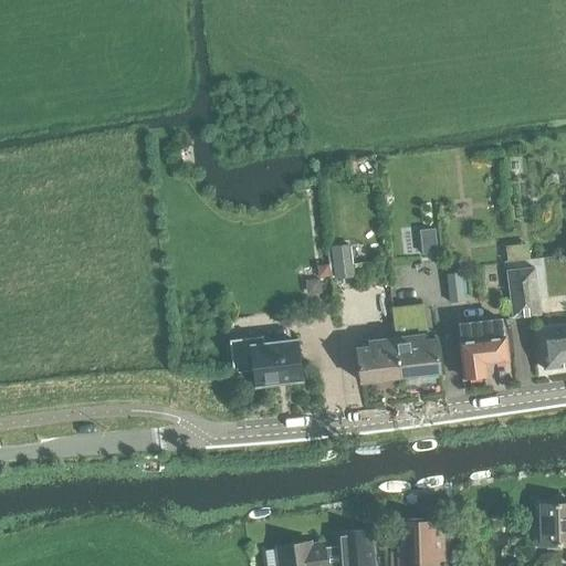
[(425,255),(435,254),(433,231),(423,232),(425,255)]
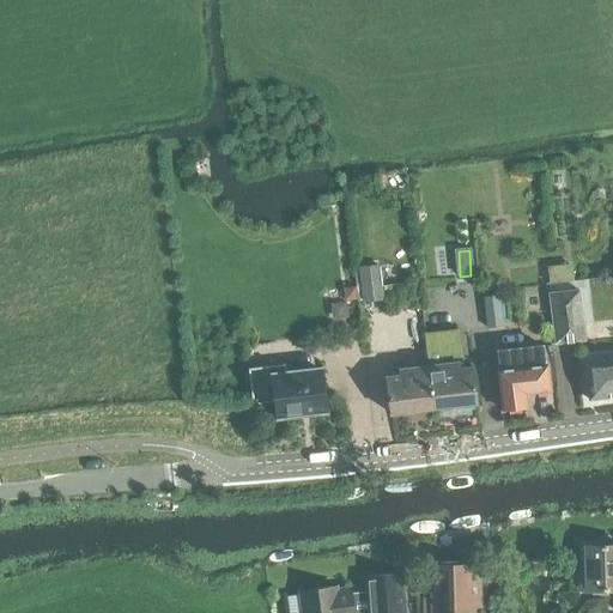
[(547,262),(550,278),(575,274),(572,258),(547,262)]
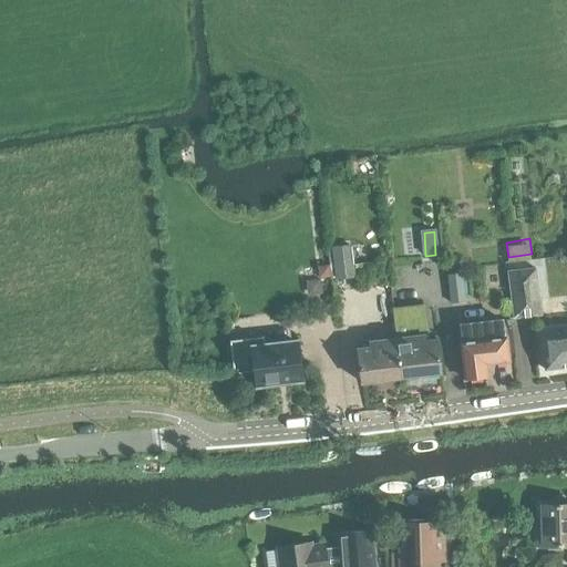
[(352,274),(348,245),(332,246),(336,276),(352,274)]
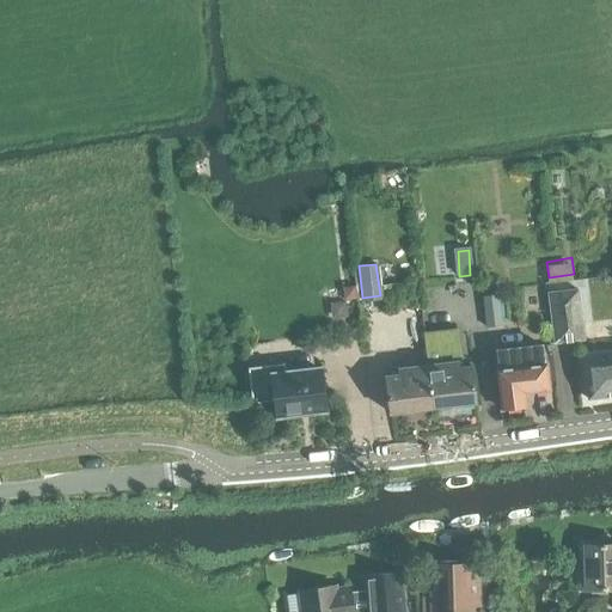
[(344,291),(346,297),(357,295),(355,285),(348,286),(344,291)]
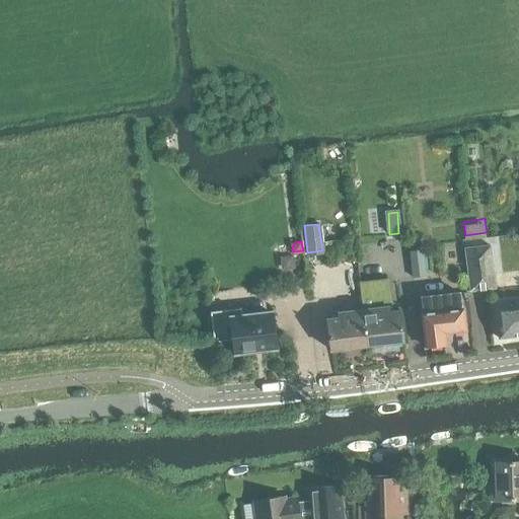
[(468,292),(496,288),(491,244),(463,247),(468,292)]
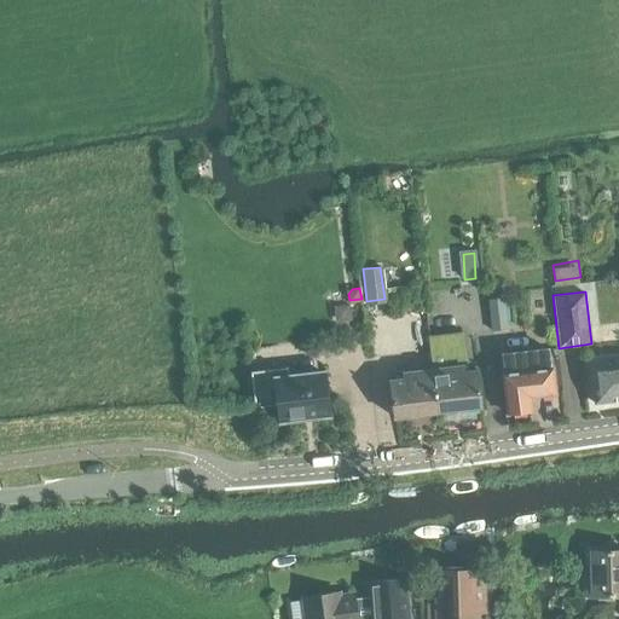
[(491,331),(509,330),(504,298),(487,300),(491,331)]
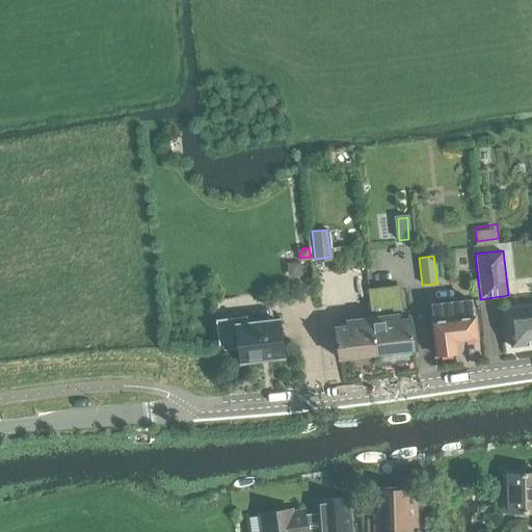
[(288,271),(294,275),(303,274),(301,261),(287,263),(288,271)]
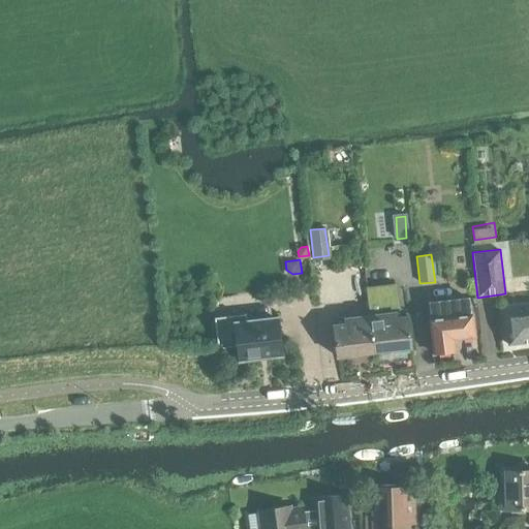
[(367,287),(370,315),(374,353),(412,349),(409,315),(397,316),(396,311),(398,311),(395,284),(367,287)]
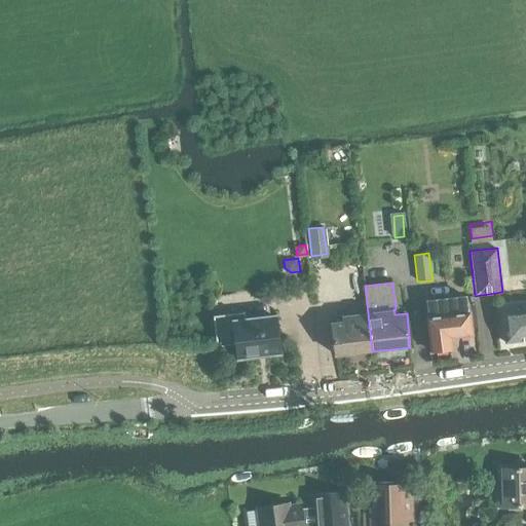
[(428,316),(426,316),(430,353),(452,350),(451,337),(473,335),(470,311),(465,312),(464,297),(426,302),(428,316)]
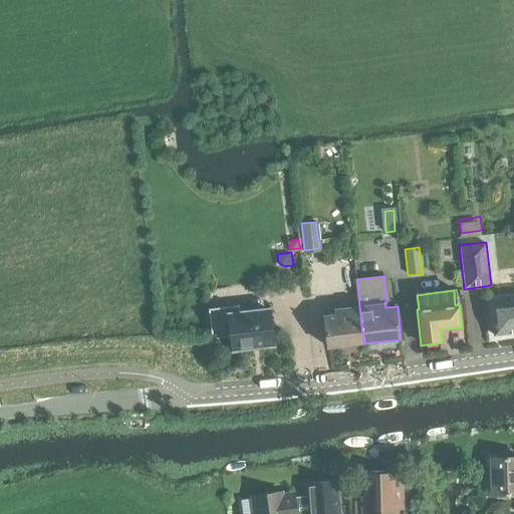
[(513,300),(490,303),(494,335),(513,332),(513,300)]
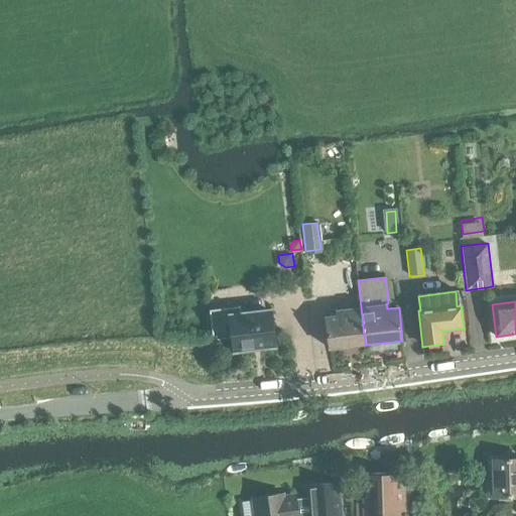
[(329,349),(365,345),(361,307),(336,310),(336,315),(325,316),(329,349)]
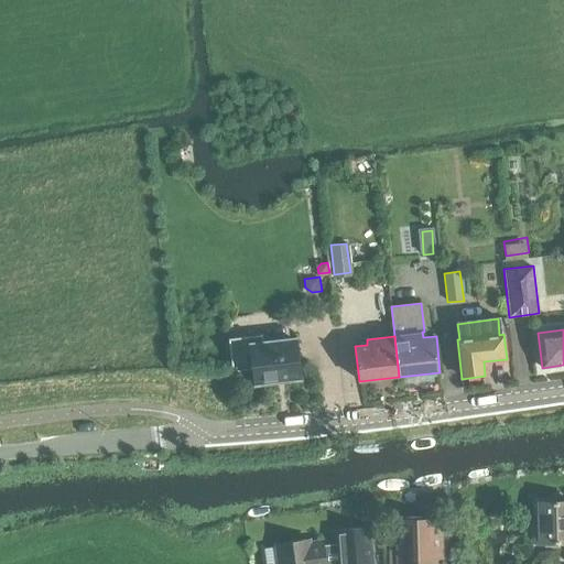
[(255,382),(301,377),(297,342),(250,347),(255,382)]
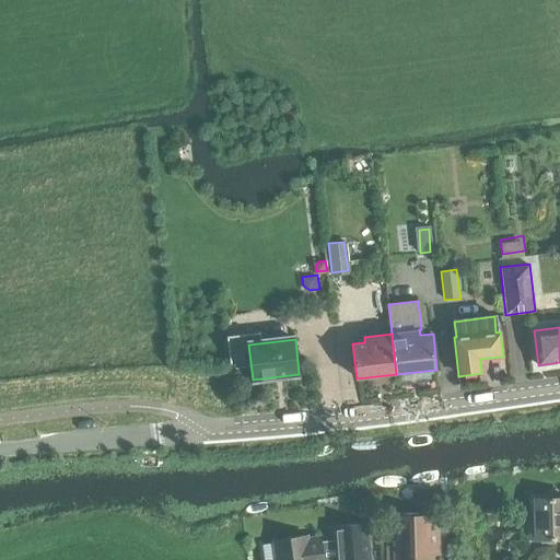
[(559,539),(559,497),(543,497),(543,494),(527,496),(528,515),(534,515),(535,540),(559,539)]
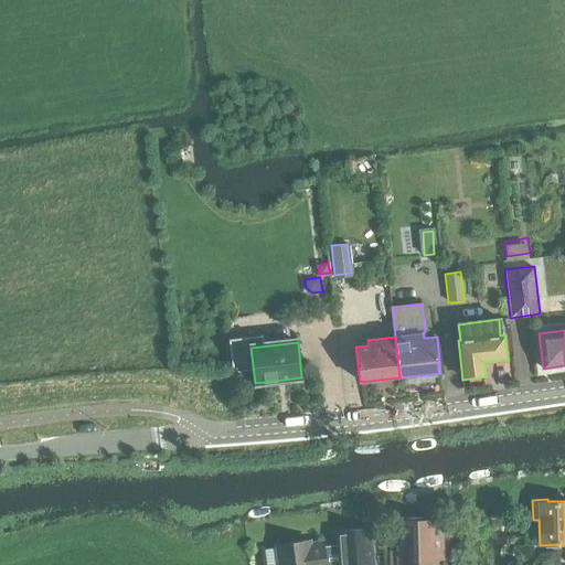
[(390,564),(429,564),(429,557),(443,557),(441,519),(397,520),(398,550),(390,551),(390,564)]
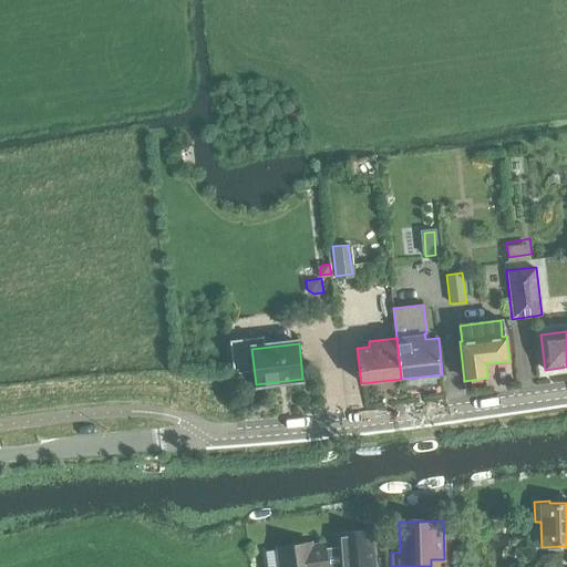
[(372,566),(371,542),(384,540),(383,529),(370,531),(370,529),(339,533),(341,566),(372,566)]
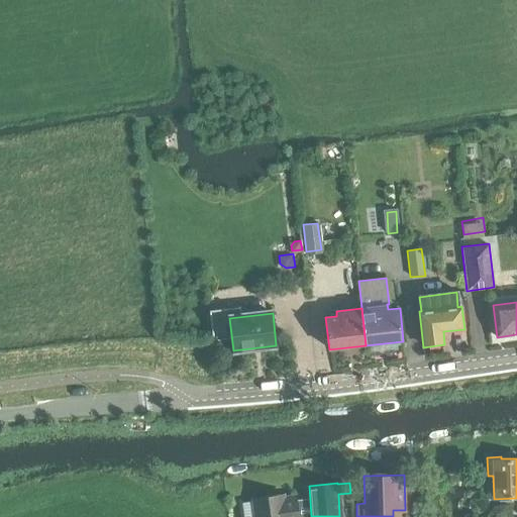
[(297,516),(295,496),(282,497),(282,494),(252,498),(254,516),(297,516)]
